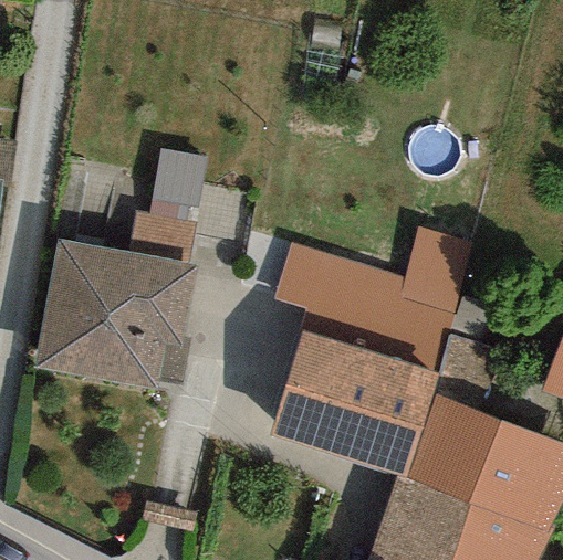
[(187,253),(209,148),(159,137),(136,242),(187,253)]
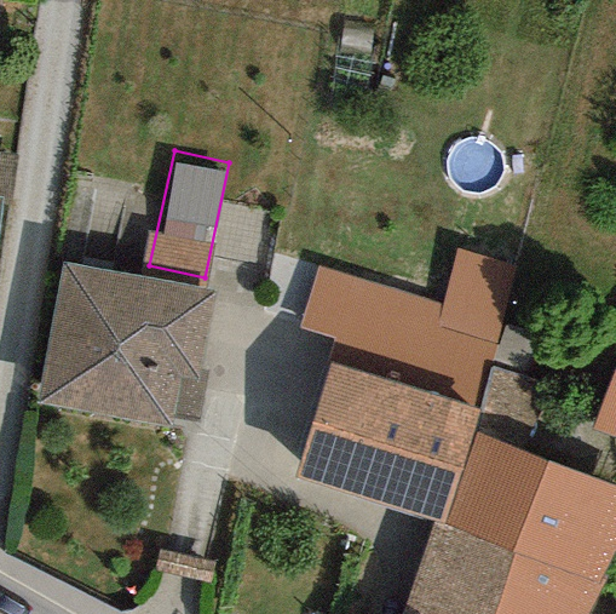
[(441,302),(317,269),(301,328),(337,338),(330,363),(479,406),(518,263),(455,246),(441,302)]
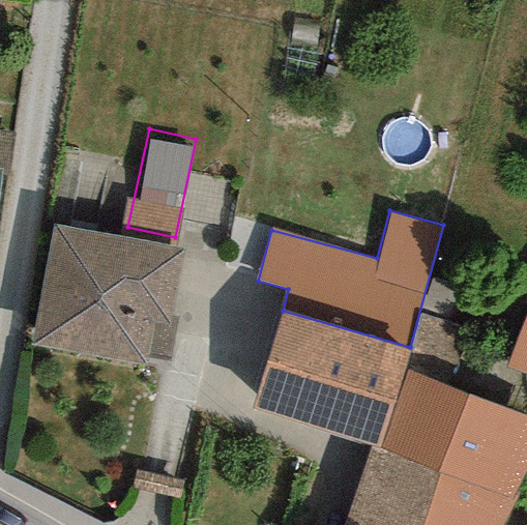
[(184,250),(54,227),(34,345),(145,367),(154,324),(172,326),(184,250)]
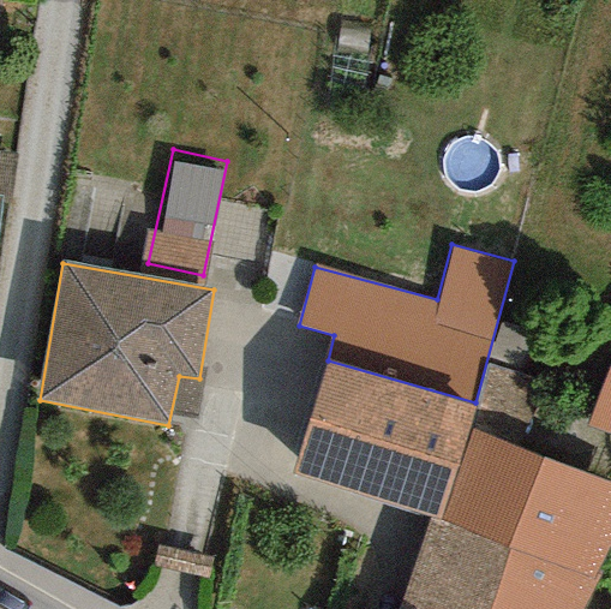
[(475,402),(328,360),(295,475),(433,513),(443,515),(469,424),(475,402)]
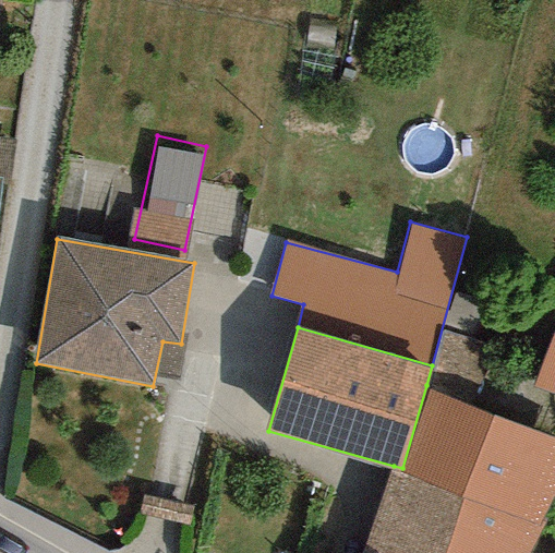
[(554,340),(534,391),(554,397),(554,340)]
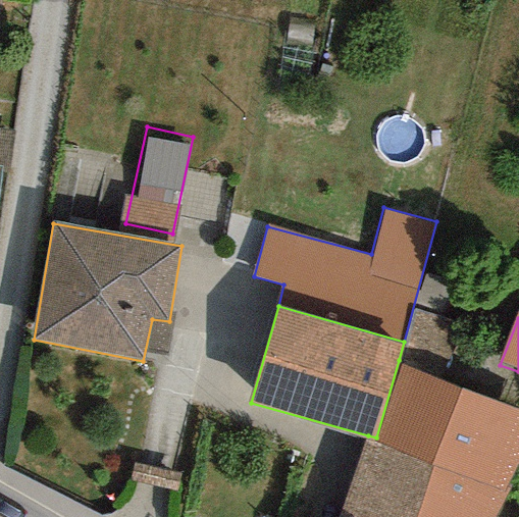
[(491,516),(518,462),(518,406),(399,360),(376,437),(433,463),(416,516),(491,516)]
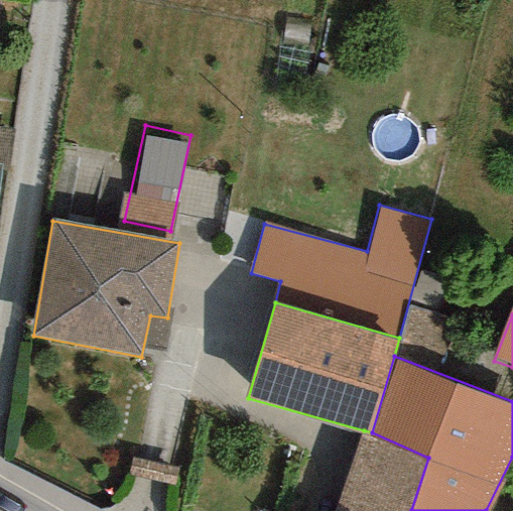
[(372,432),(364,430),(335,510),(411,510),(428,458),(372,432)]
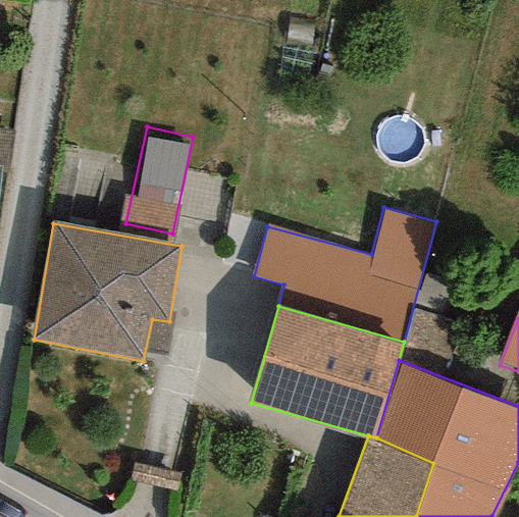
All buildings are outlined.
